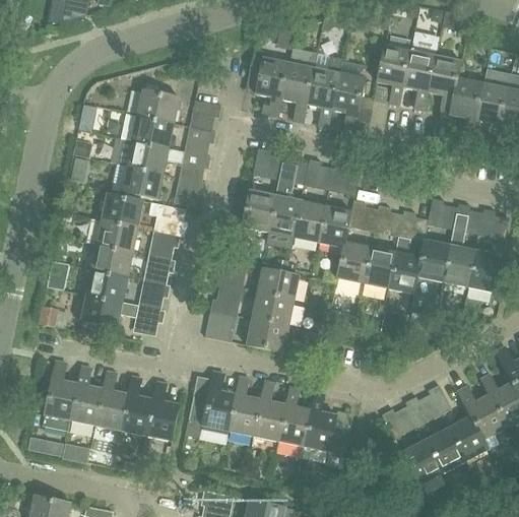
[(65,0),(61,21),(84,13),(86,0),(65,0)]
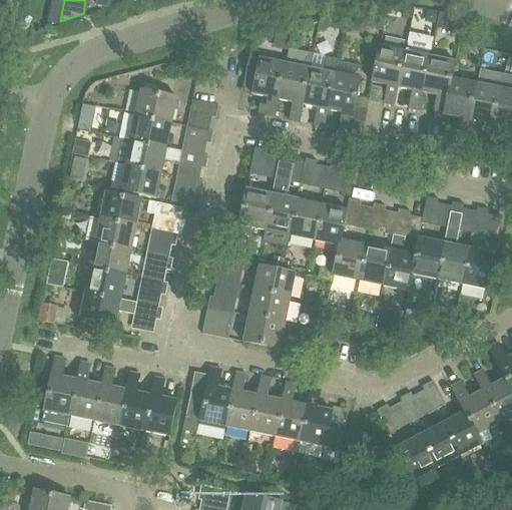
[(401,5),(398,16),(410,19),(413,7),(401,5)]
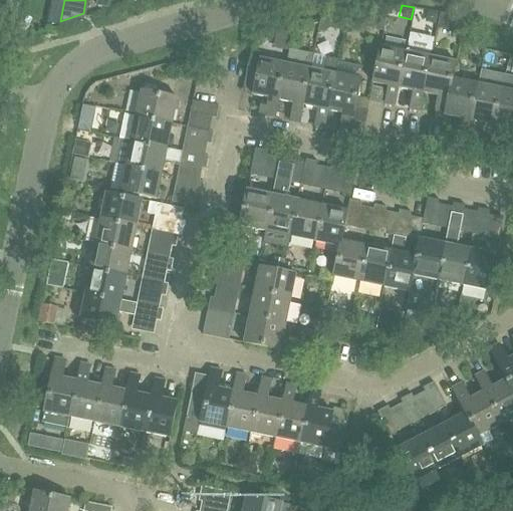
[(427,9),(425,19),(434,21),(436,11),(427,9)]
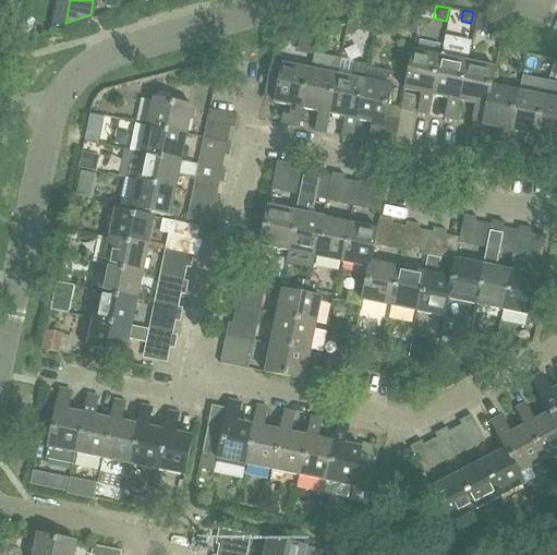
[(489,16),(487,27),(501,31),(504,19),(489,16)]
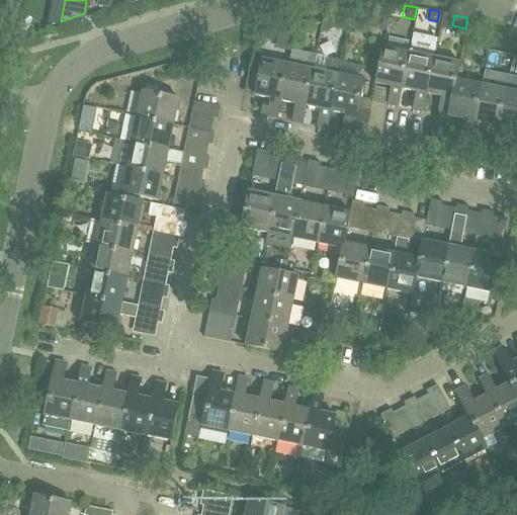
[(297,22),(295,34),(302,34),(308,31),(309,24),(297,22)]
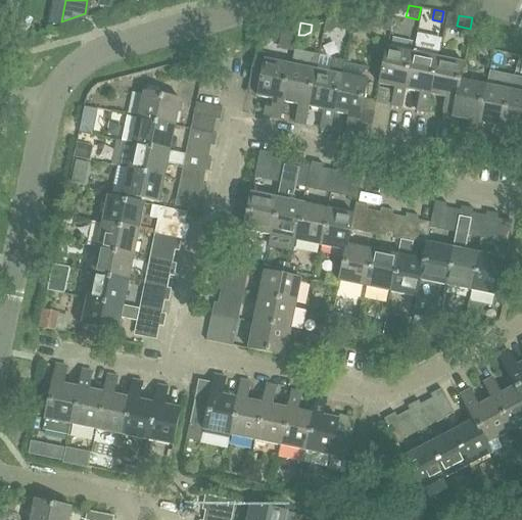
[(401,105),(405,88),(413,50),(386,45),(379,83),(394,86),(391,103),(401,105)]
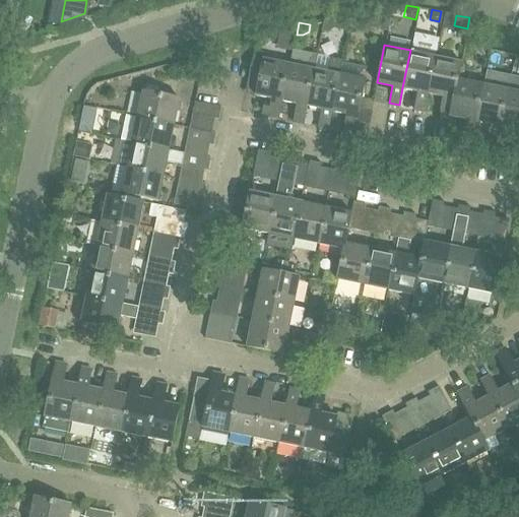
[(435,55),(410,50),(402,87),(417,90),(414,109),(424,111),(428,92),(435,55)]
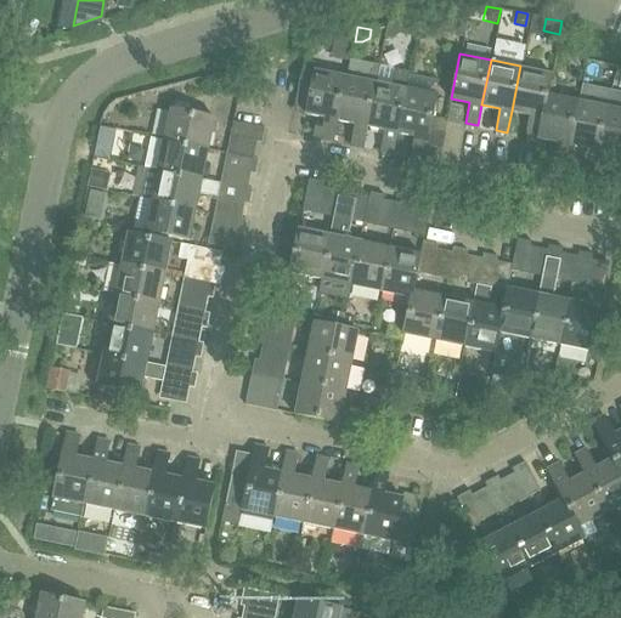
[(393,152),(396,130),(406,86),(408,72),(410,68),(396,66),(393,84),(376,80),(367,124),(385,128),(380,149),(393,152)]
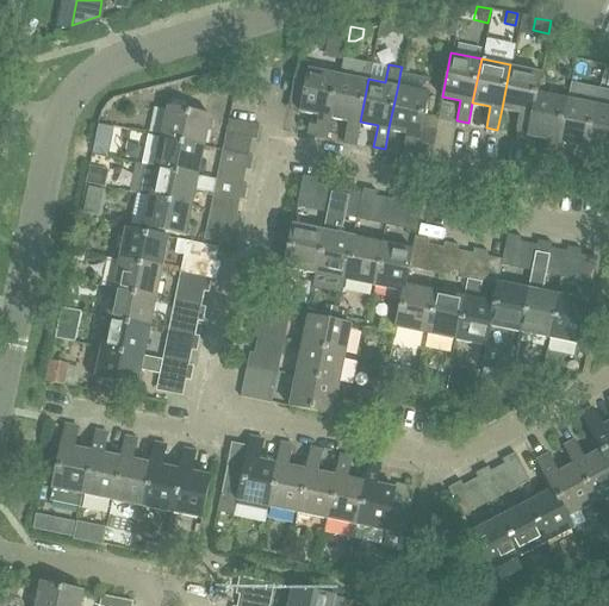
[(520,112),(515,133),(528,136),(528,135),(538,92),(542,72),(510,64),(502,108),(520,112)]
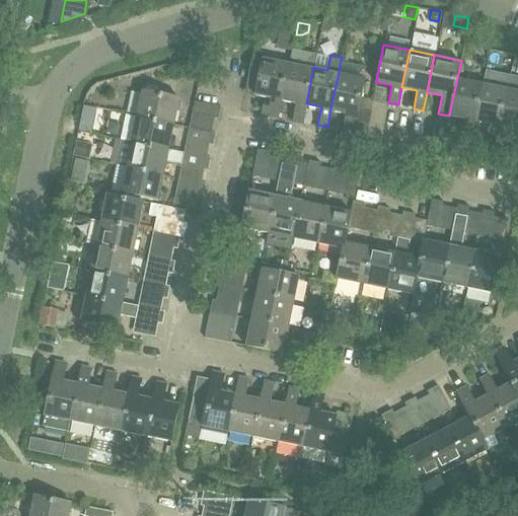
[(281,98),(289,62),(263,57),(259,75),(250,73),(249,79),(246,93),(254,95),(254,94),(271,97),(270,101),(266,100),(262,102),(260,113),(278,116),(281,98)]
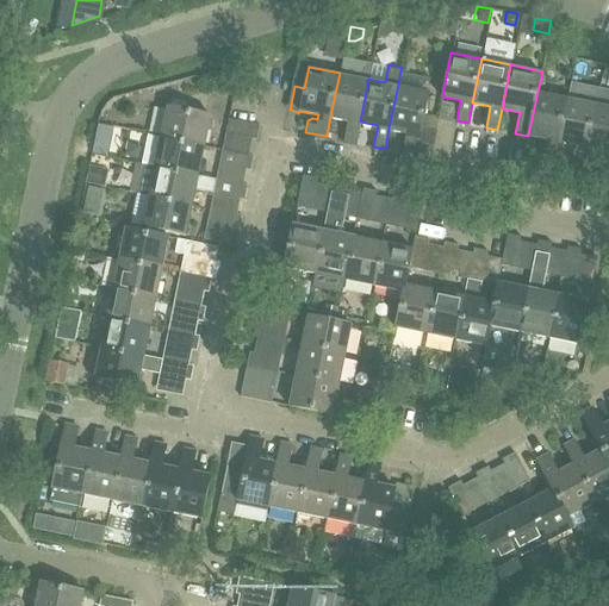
[(356,143),(360,122),(368,79),(340,73),(330,116),(348,119),(343,141),(356,143)]
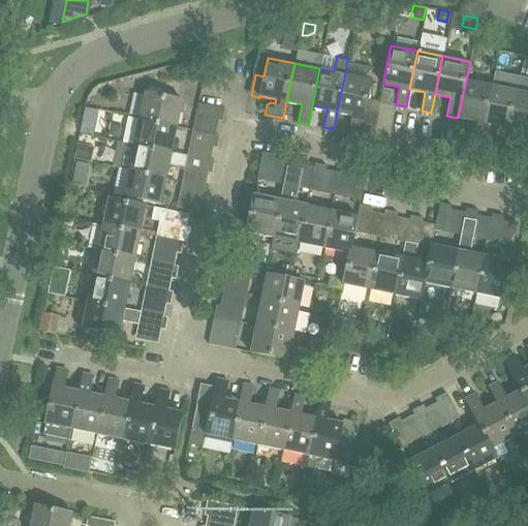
[(373,136),(377,113),(366,111),(372,80),(345,73),(337,111),(352,115),(349,132),(373,136)]
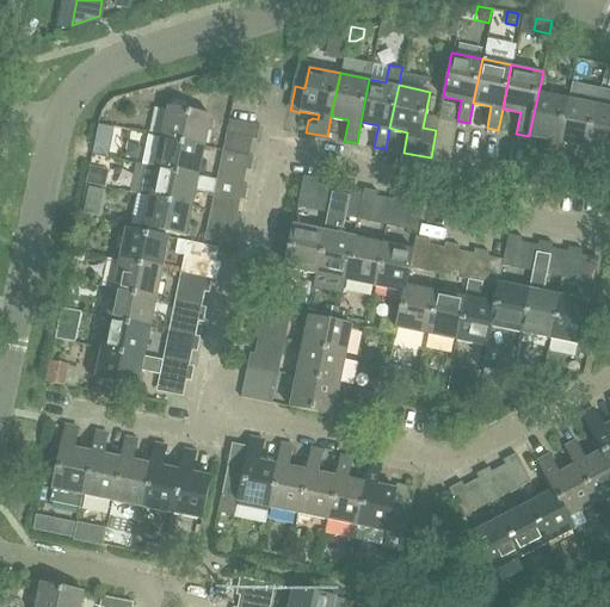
[(555,161),(560,141),(568,98),(538,92),(529,135),(546,138),(542,159),(555,161)]
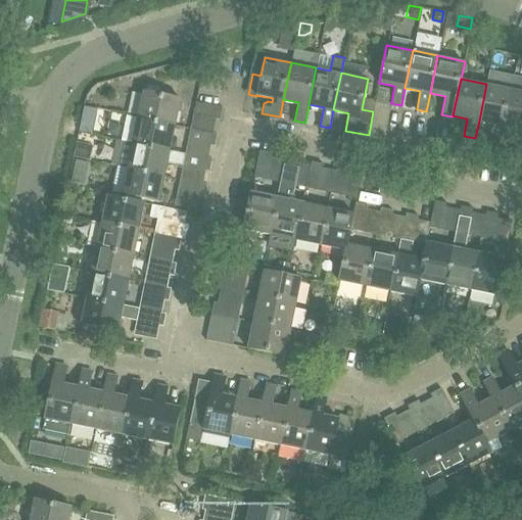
[(146,85),(145,89),(144,89),(139,115),(176,123),(181,97),(159,92),(160,88),(157,84),(149,83),(146,85)]
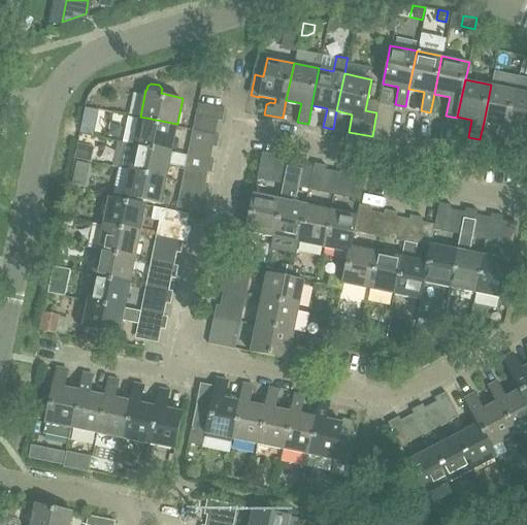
[(505,144),(508,127),(517,90),(491,85),(484,122),(498,125),(494,142),(505,144)]
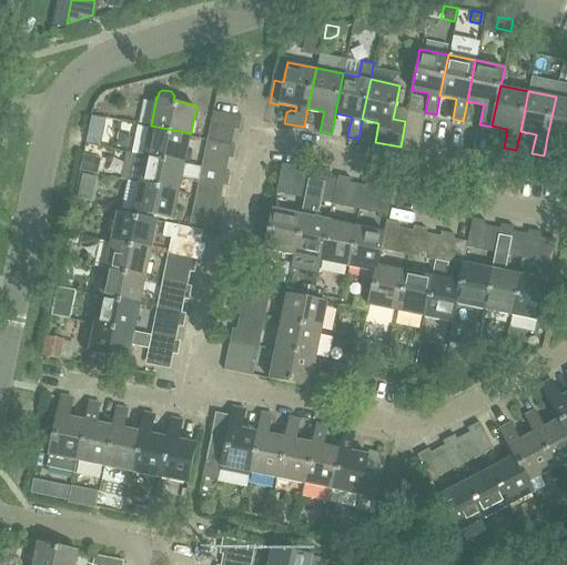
[(566,160),(566,98),(556,97),(547,137),(563,140),(559,159),(566,160)]
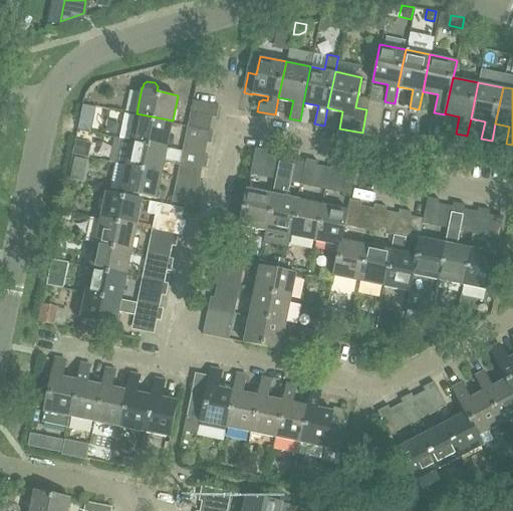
[(216,115),(218,103),(193,98),(190,110),(216,115)]
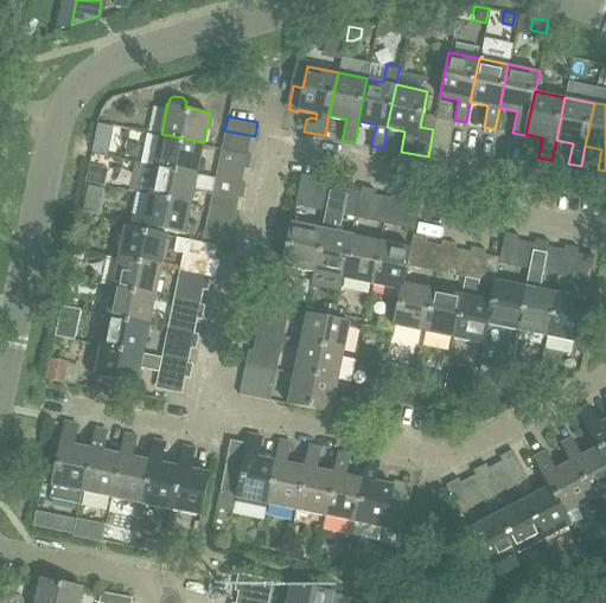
[(113,124),(97,122),(91,149),(107,153),(113,124)]
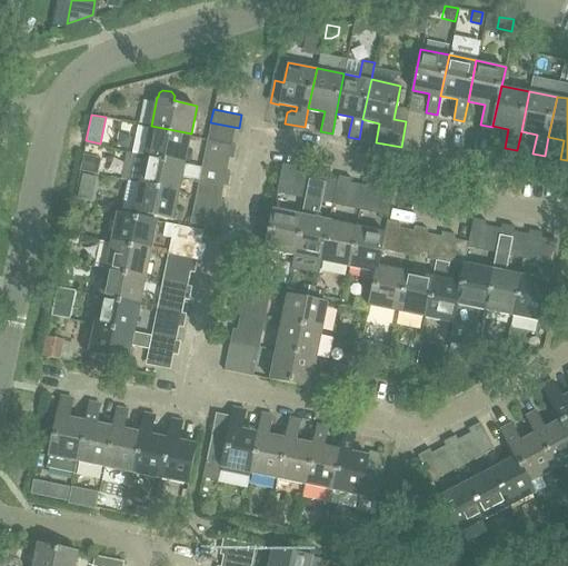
[(191,133),(151,126),(138,122),(132,150),(145,152),(186,161),(191,133)]
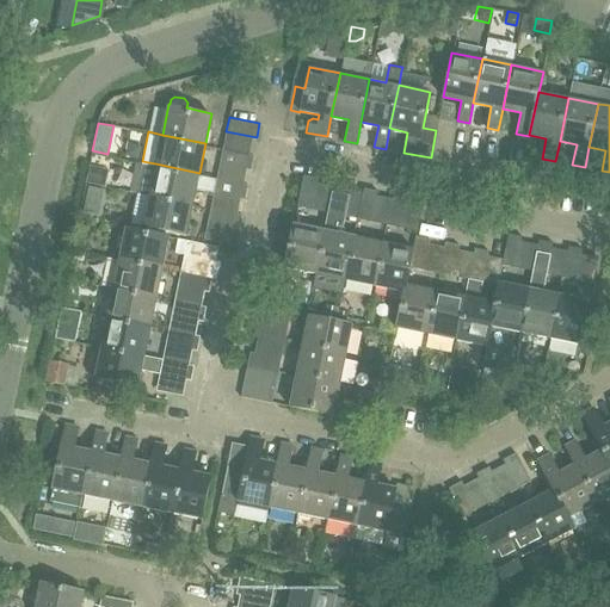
[(253,154),(223,147),(220,161),(251,167),(253,154)]
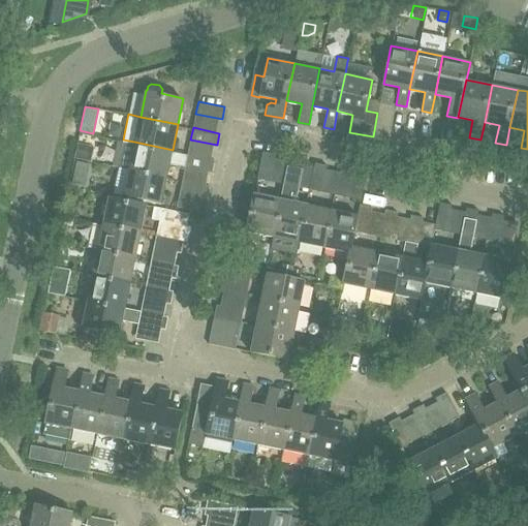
[(134,142),(129,167),(166,176),(169,162),(212,171),(214,158),(173,150),(134,142)]
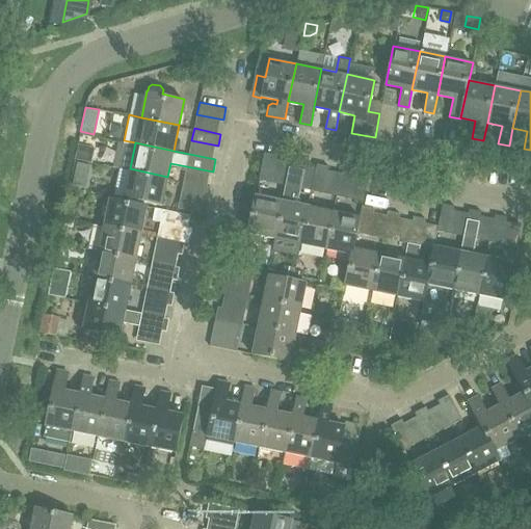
[(77,143),(74,158),(91,161),(94,147),(77,143)]
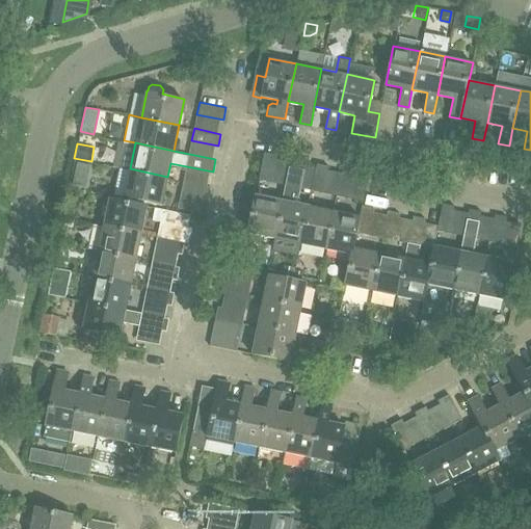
[(263,151),(258,178),(270,181),(275,153),(263,151)]
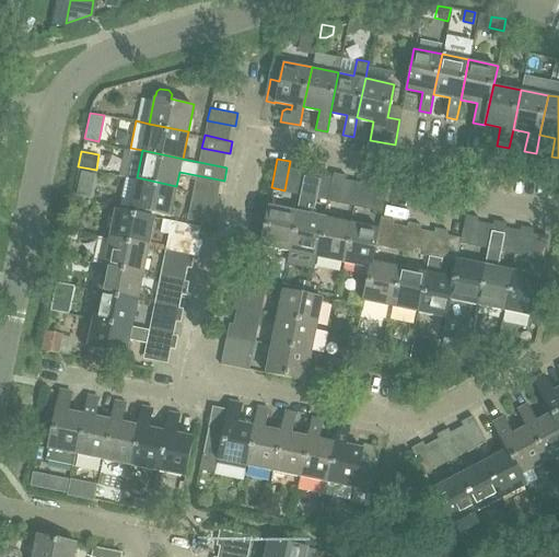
[(306,165),(300,194),(316,197),(319,178),(317,177),(319,167),(306,165)]
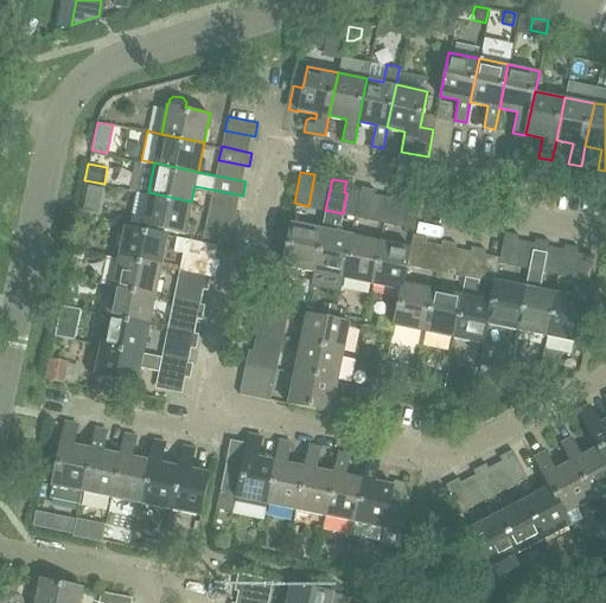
[(84,191),(100,193),(102,185),(87,181),(84,191)]
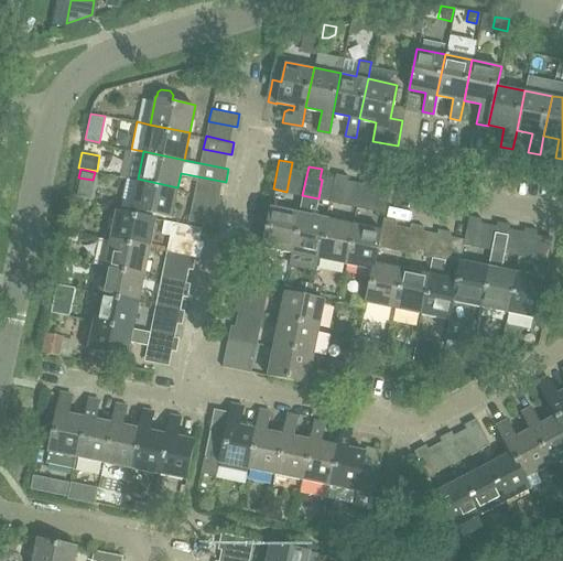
[(329,201),(343,204),(349,174),(335,171),(329,201)]
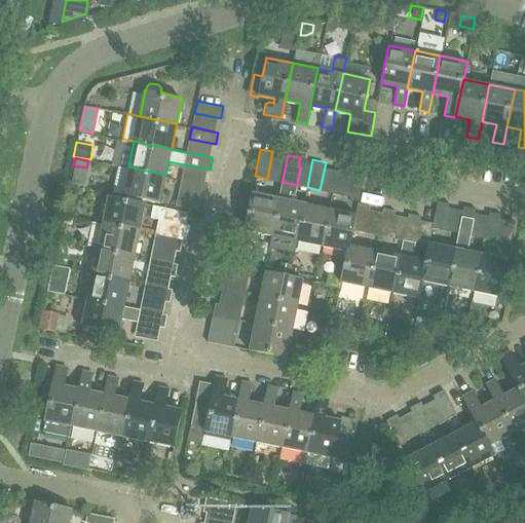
[(345,194),(350,172),(350,167),(338,165),(333,192),(345,194)]
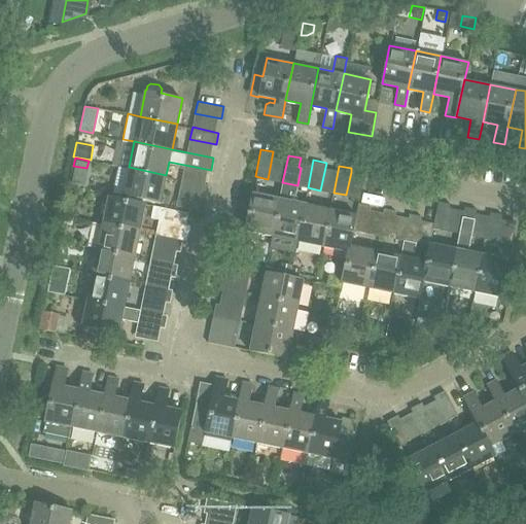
[(161,202),(166,175),(129,167),(123,194),(161,202)]
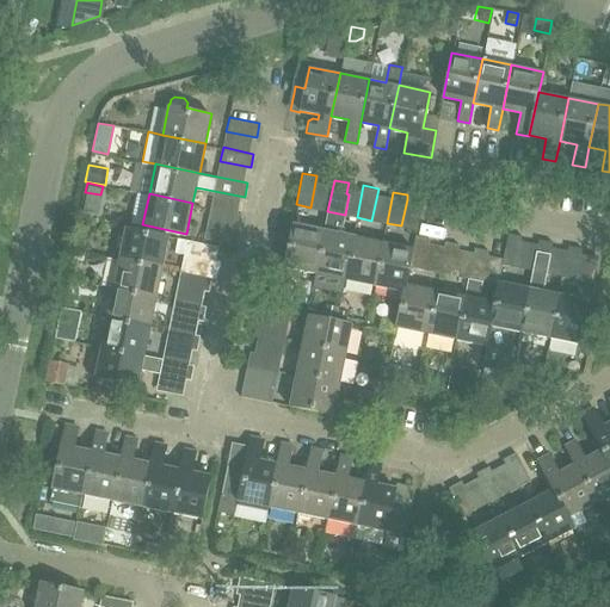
[(210,206),(208,220),(238,227),(241,212),(210,206)]
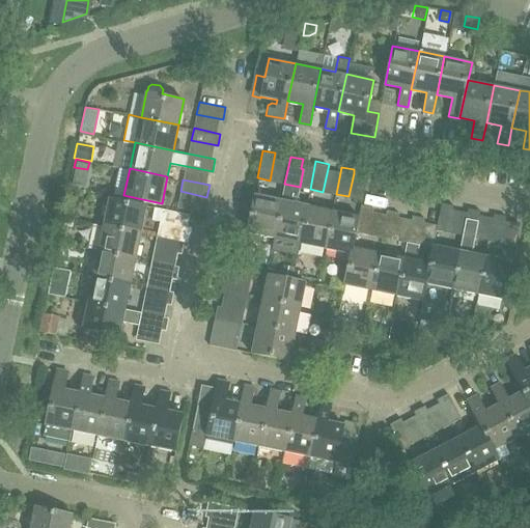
[(300,187),(284,184),(281,199),(274,237),(299,242),(307,204),(294,201),(295,195),(298,196),(300,187)]
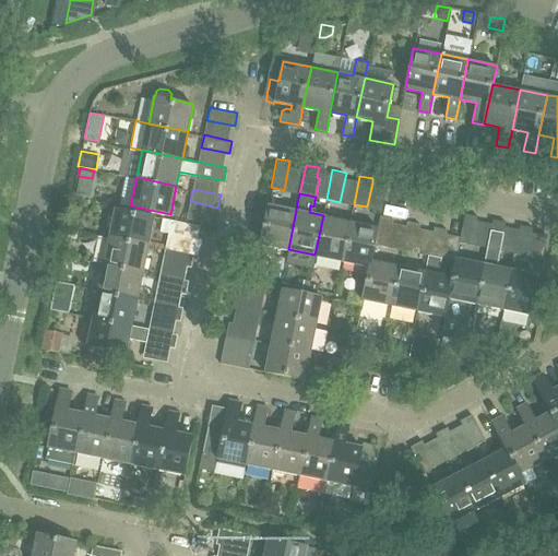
[(288,249),(296,210),(268,204),(260,244),(288,249)]
